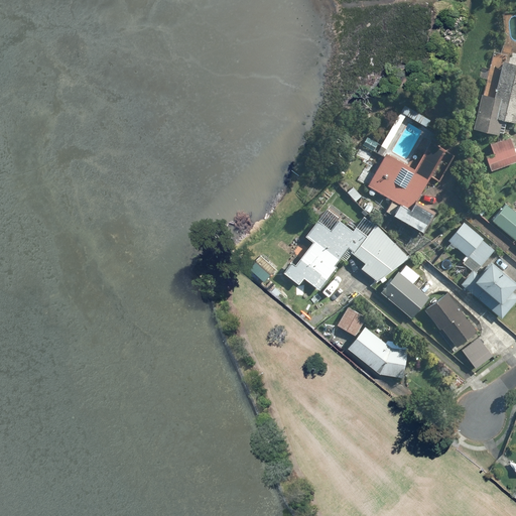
[(480,95),(472,130),(498,136),(501,121),(515,124),(515,65),(502,62),(494,98),(480,95)]
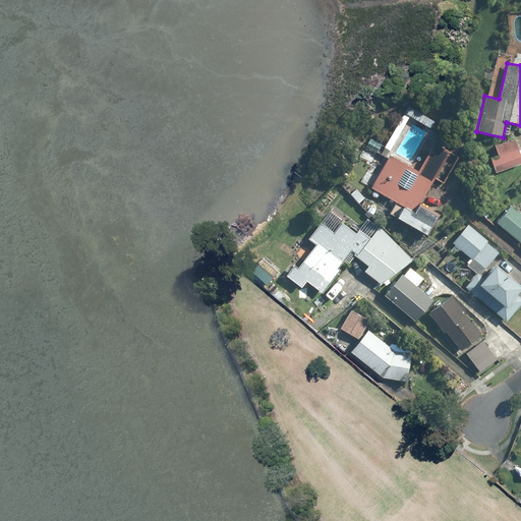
[(410,118),(403,114),(383,148),(390,152),(410,118)]
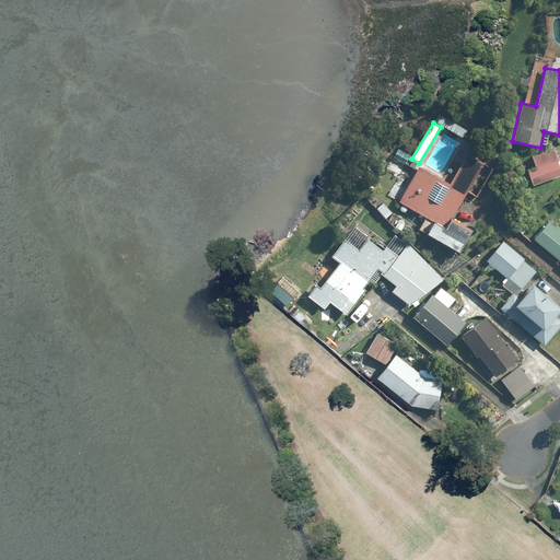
[(410,155),(398,149),(392,159),(404,166),(410,155)]
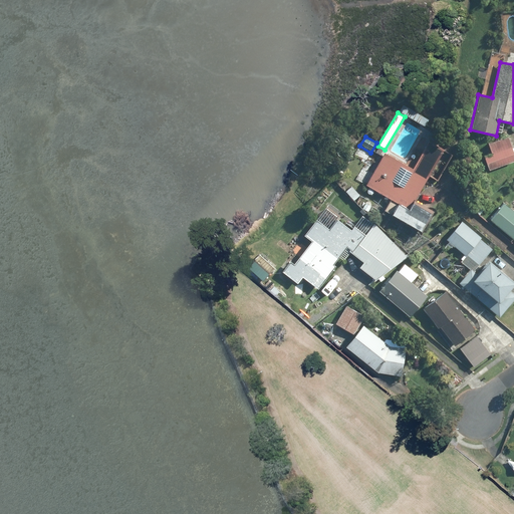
[(513,161),(513,156),(507,138),(479,148),(488,171),(513,161)]
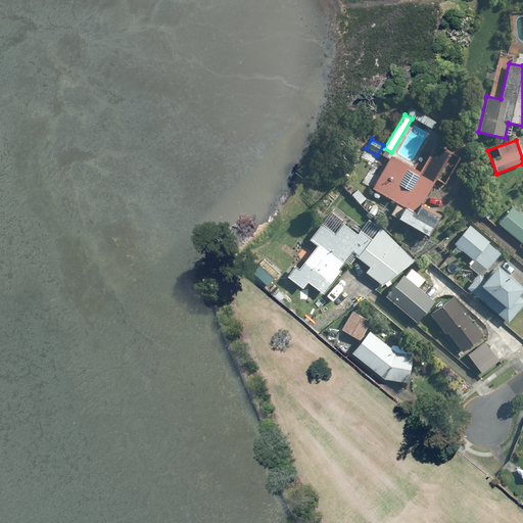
[(419,207),(449,153),(434,145),(420,171),(390,154),(371,189),(403,207),(395,221),(426,237),(436,218),(419,207)]
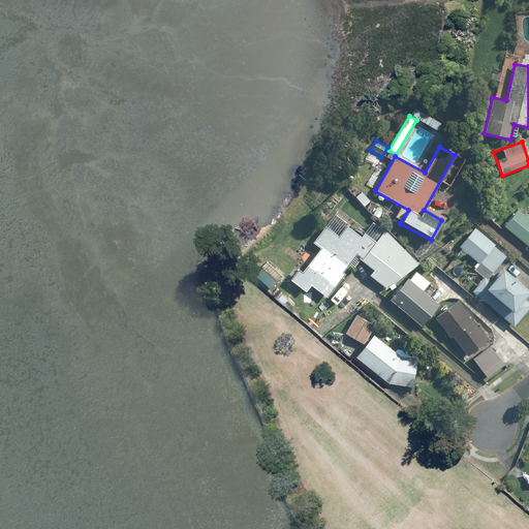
[(370,201),(361,191),(354,197),(364,207),(370,201)]
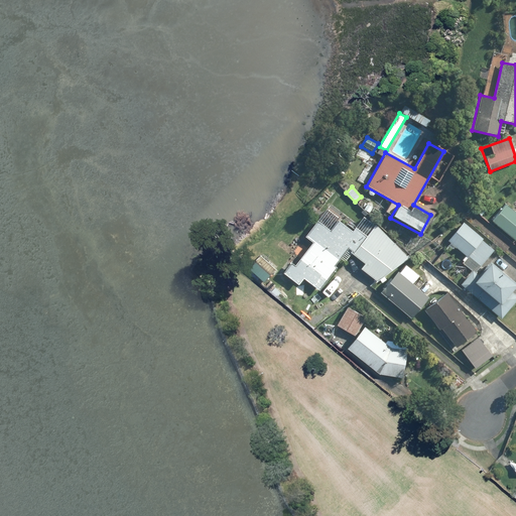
[(515,240),(515,213),(505,205),(491,224),(515,242),(515,240)]
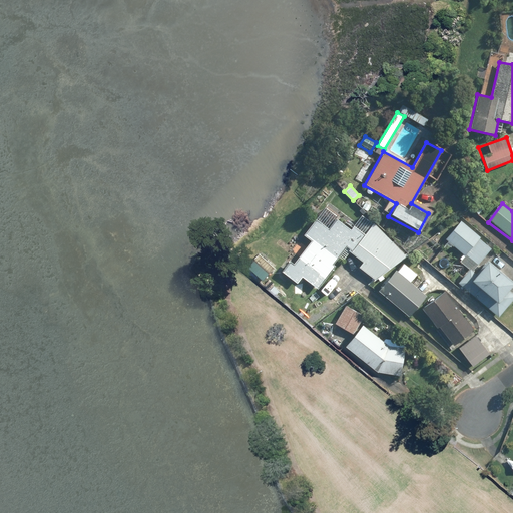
[(293,265),(288,261),(280,272),(296,284),(301,278),(315,289),(338,259),(342,262),(349,252),(362,263),(358,269),(374,281),(405,255),(362,214),(350,230),(337,220),(340,217),(326,206),(304,234),(311,240),(293,265)]
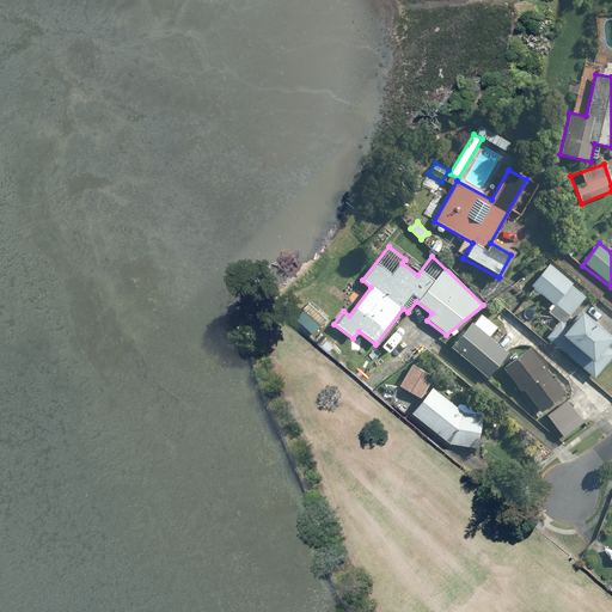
[(571,283),(548,264),(530,286),(554,305),(570,285),(571,283)]
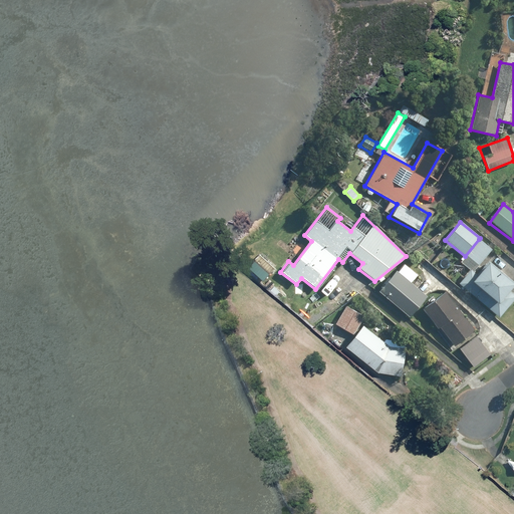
[(491,250),(479,239),(465,256),(460,261),(473,272),(491,250)]
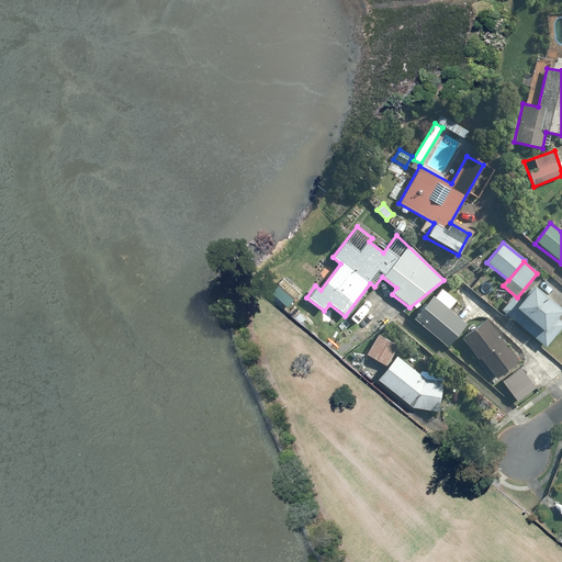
[(561,311),(531,285),(519,300),(513,294),(499,311),(543,348),(552,338),(543,330),(561,311)]
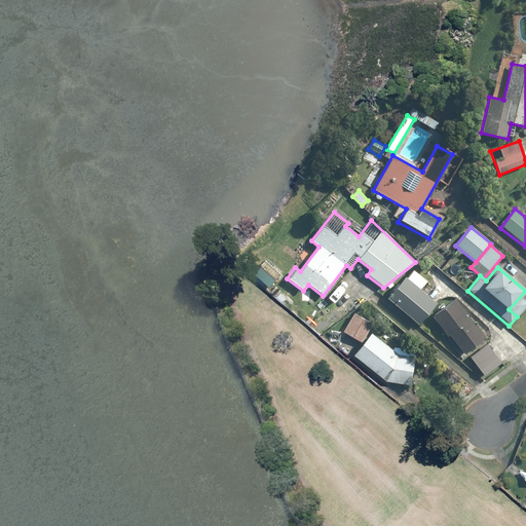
[(419,325),(436,303),(417,288),(423,279),(412,271),(406,279),(403,277),(386,300),(419,325)]
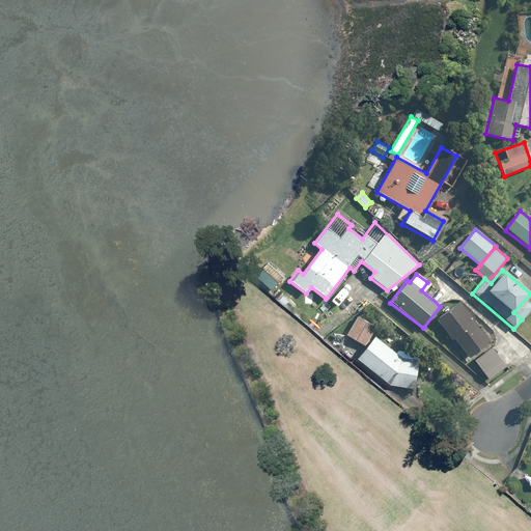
[(290,299),(274,283),(268,290),(284,306),(290,299)]
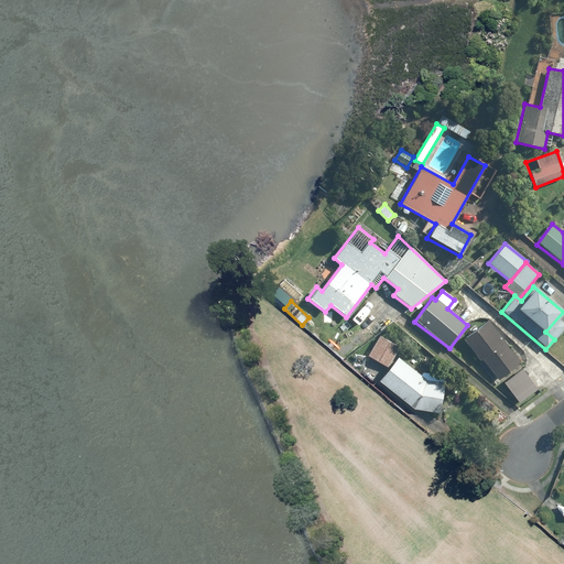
[(487,320),(463,339),(480,361),(481,360),(498,380),(520,362),(487,320)]
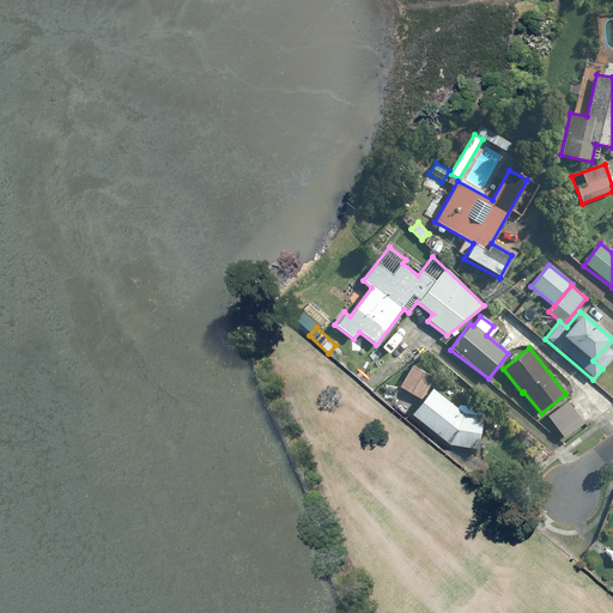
[(434,376),(412,365),(399,389),(420,400),(434,376)]
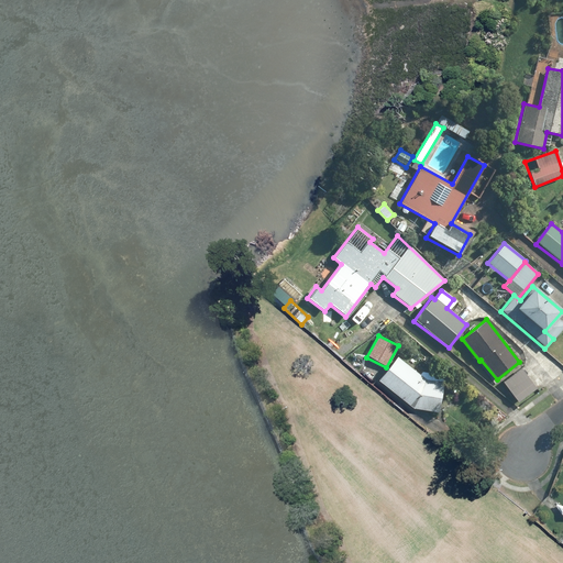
[(442,375),(418,372),(397,356),(378,379),(414,409),(439,412),(442,375)]
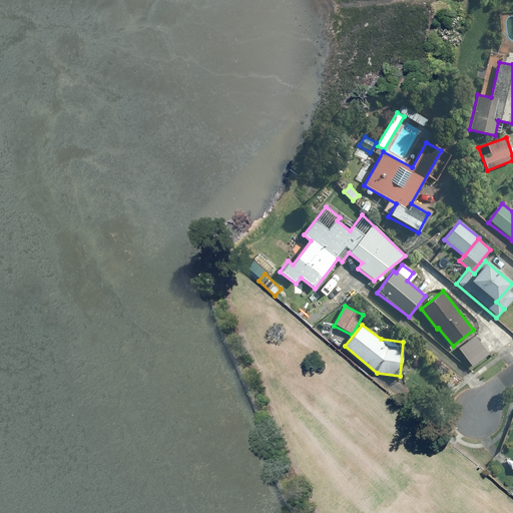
[(489,354),(474,335),(457,348),(472,368),(489,354)]
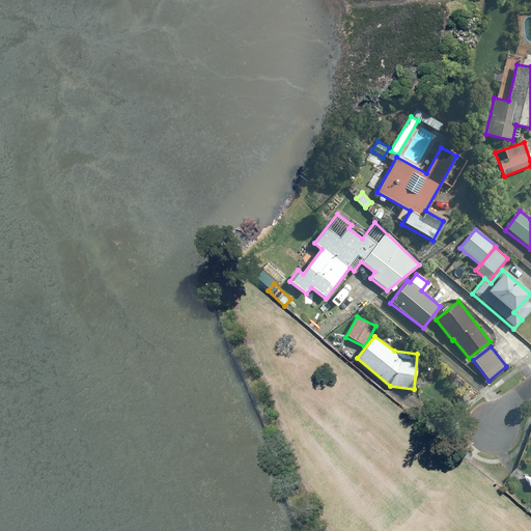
All buildings are outlined.
